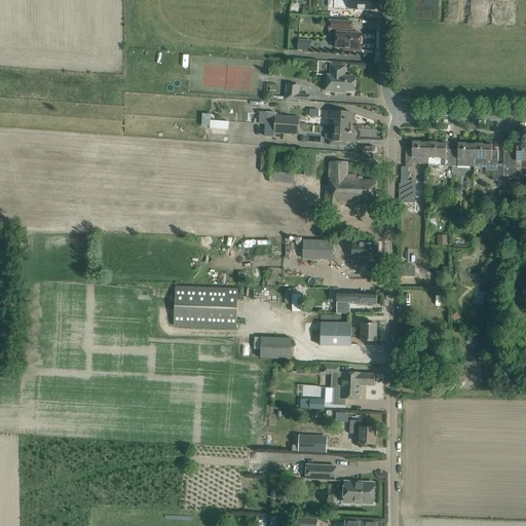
[(349,0),(349,8),(364,9),(374,10),(374,0),(349,0)]
